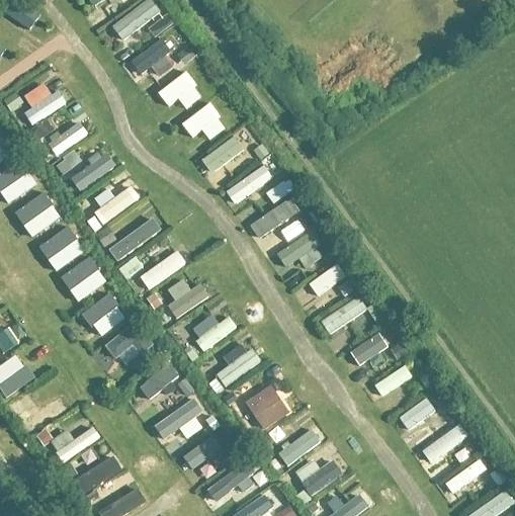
[(89,0),(96,9),(107,0),(89,0)]
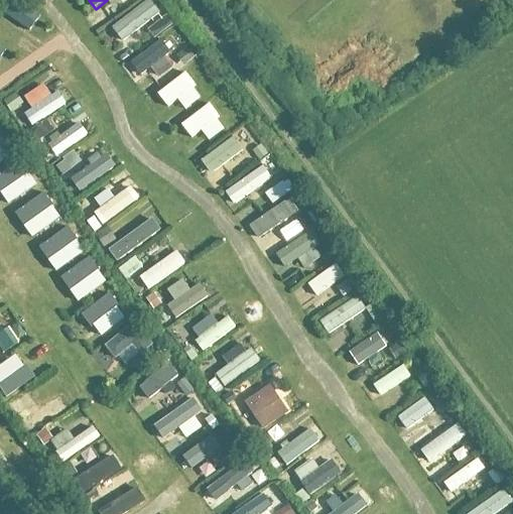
[(126,44),(162,9),(152,0),(145,0),(113,31),(126,44)]
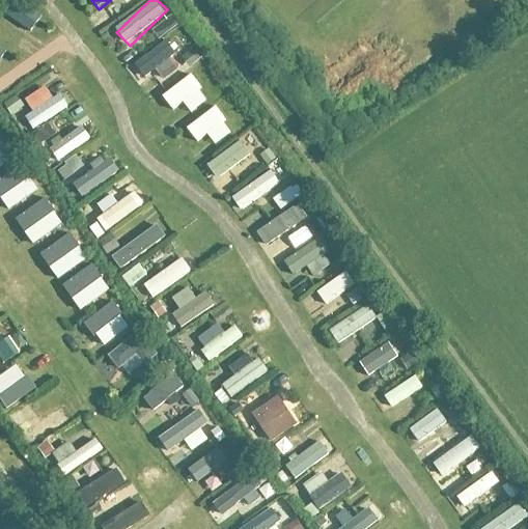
[(174,65),(175,67),(188,60),(173,36),(143,55),(157,76),(174,65)]
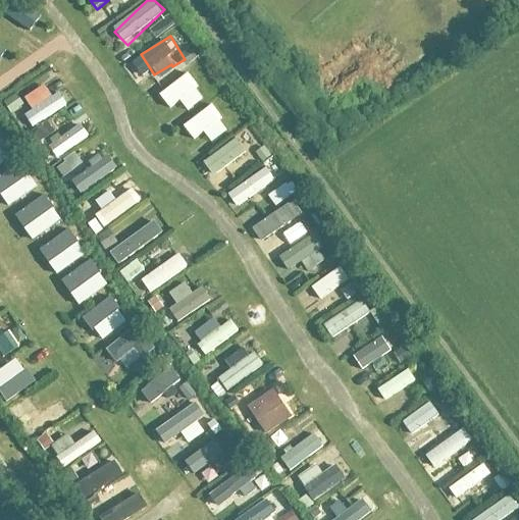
[(157,85),(166,107),(186,100),(187,103),(203,97),(194,71),(157,85)]
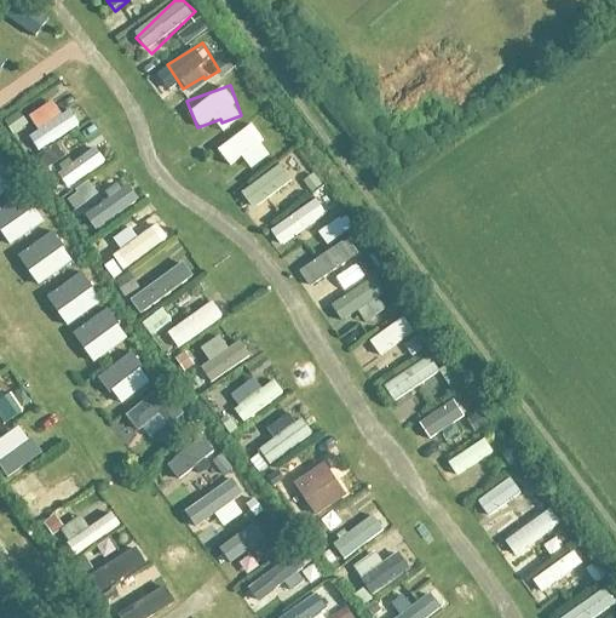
[(34,152),(80,126),(69,108),(24,133),(34,152)]
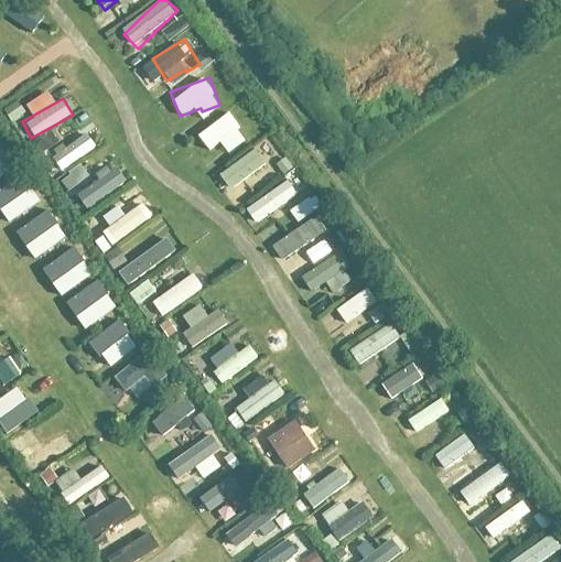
[(207,138),(232,120),(224,109),(200,127),(207,138)]
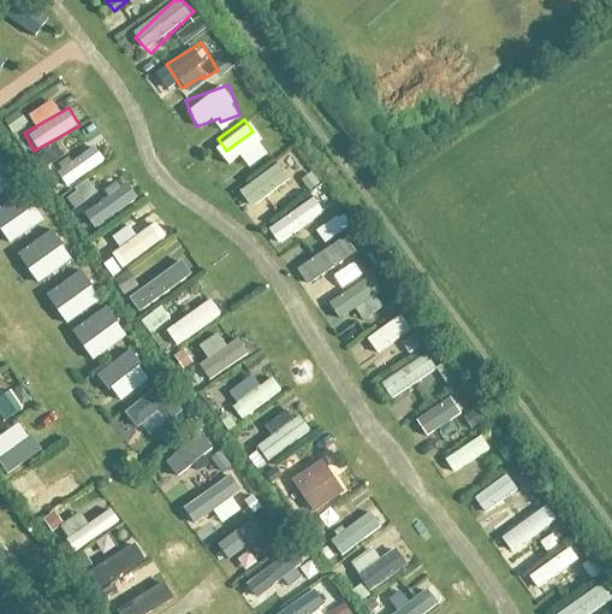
[(91,146),(57,172),(69,188),(105,161),(91,146)]
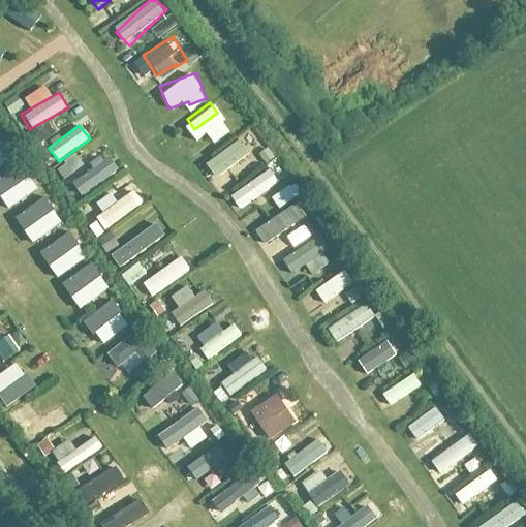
[(215,179),(251,157),(240,137),(204,159),(215,179)]
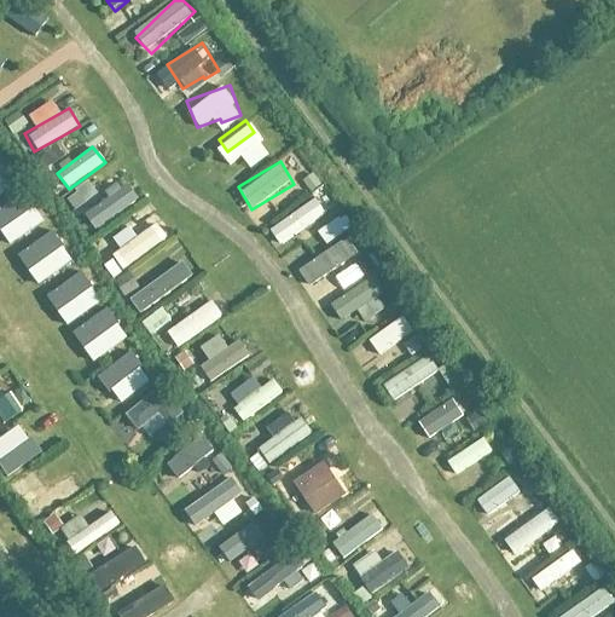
[(123,191),(81,214),(90,231),(133,207),(123,191)]
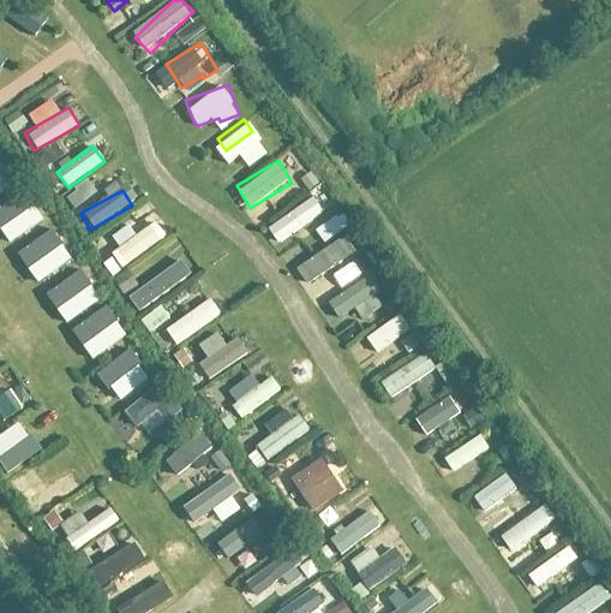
[(282,245),(324,213),(307,191),(265,222),(282,245)]
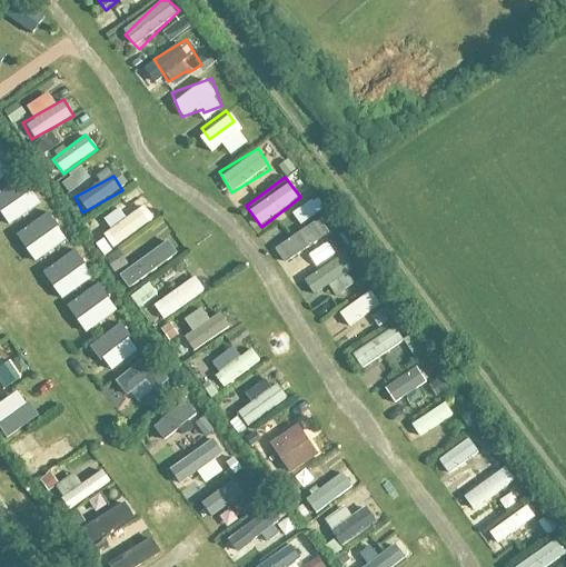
[(0,216),(9,226),(33,202),(10,178),(0,187),(0,216)]
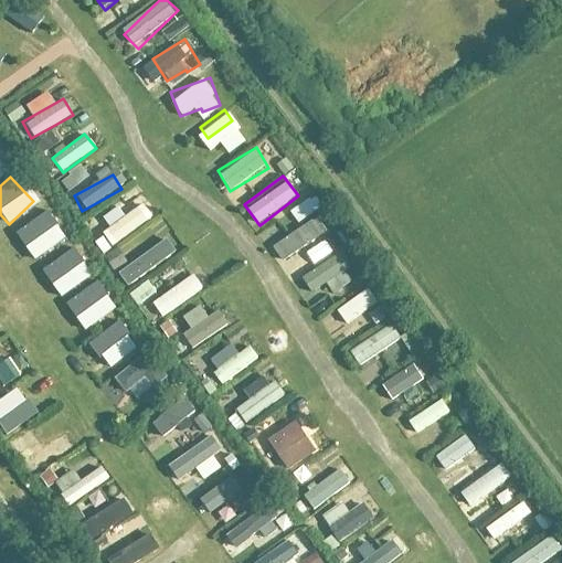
[(142,204),(102,233),(109,245),(150,216),(142,204)]
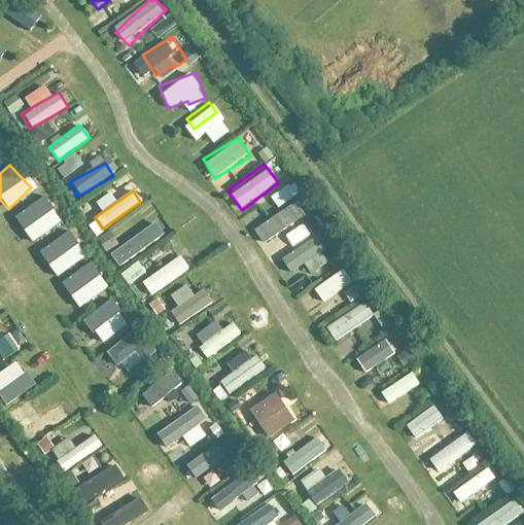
[(32,204),(13,217),(19,224),(38,212),(32,204)]
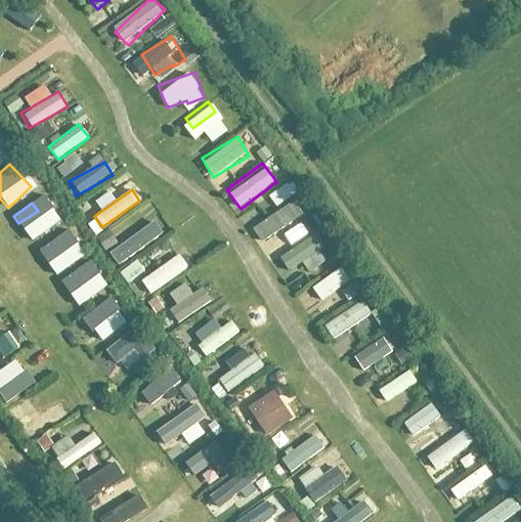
[(285,204),(254,227),(265,241),(295,218),(285,204)]
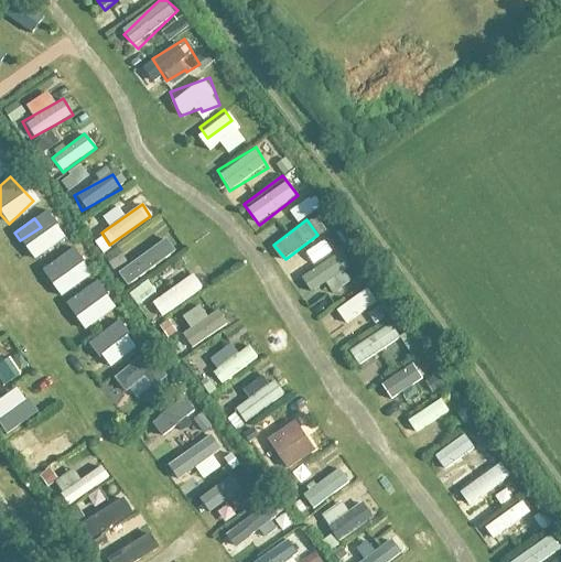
[(32,250),(51,236),(44,226),(24,241),(32,250)]
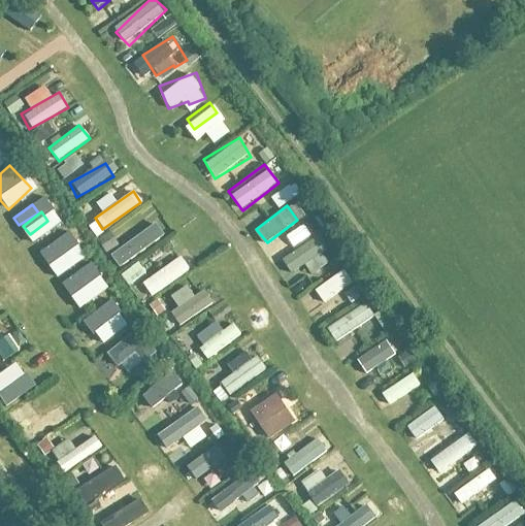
[(41,269),(74,240),(63,228),(30,256),(41,269)]
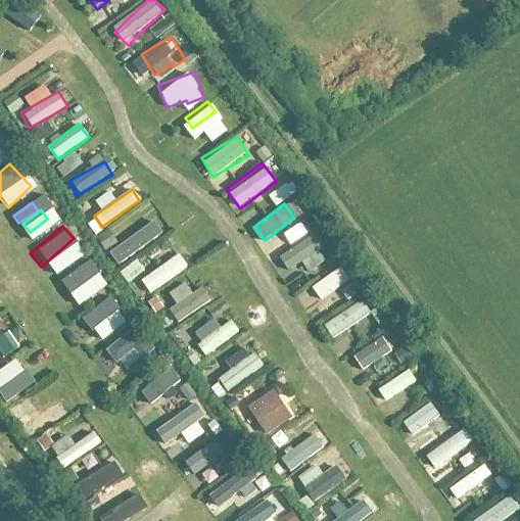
[(285,271),(325,245),(316,231),(276,256),(285,271)]
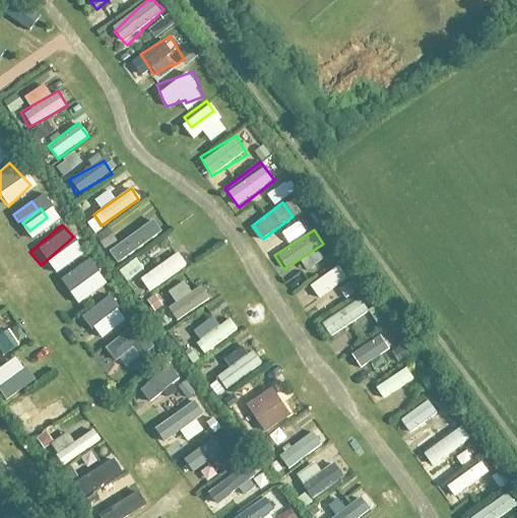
[(177,250),(139,275),(148,288),(186,262),(177,250)]
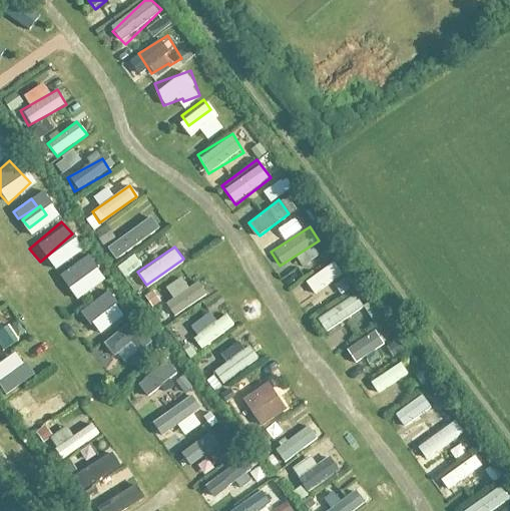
[(82,254),(52,283),(63,295),(93,266),(82,254)]
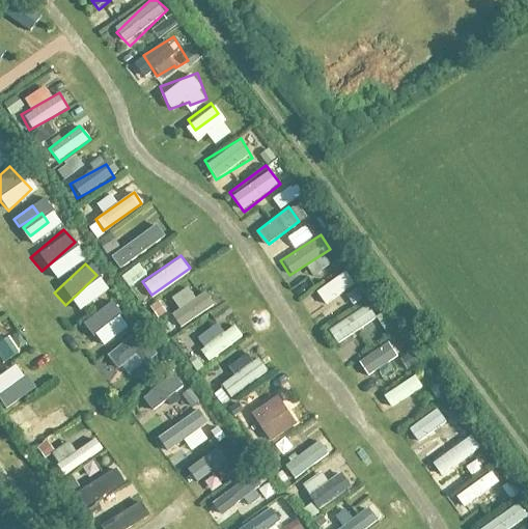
[(327,305),(357,287),(346,270),(316,287),(327,305)]
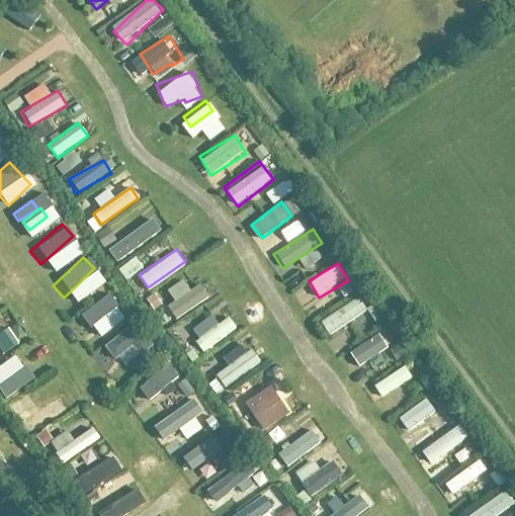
[(86,333),(118,306),(107,293),(75,320),(86,333)]
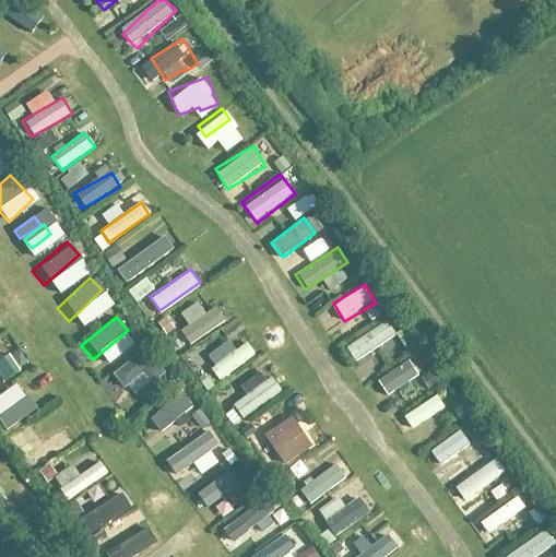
[(356,362),(399,339),(389,322),(347,345),(356,362)]
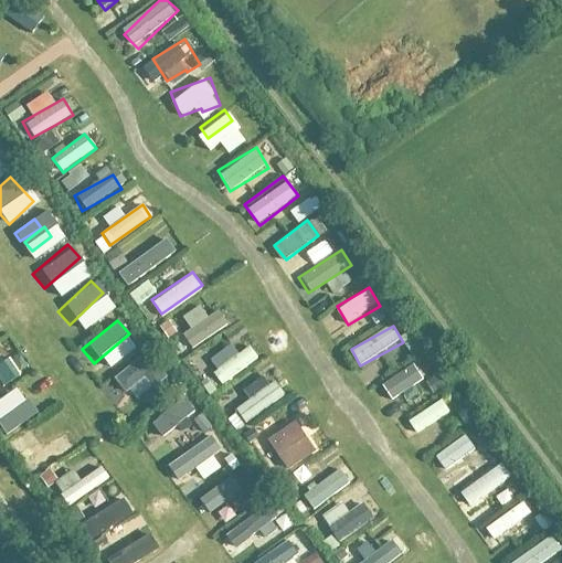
[(420,333),(404,342),(411,354),(426,347),(420,333)]
